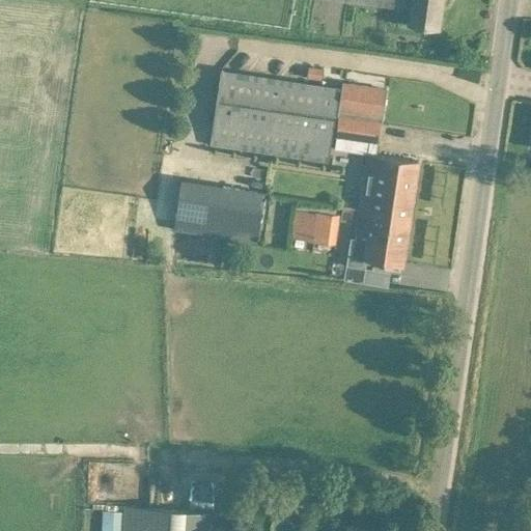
[(413,0),(410,24),(416,25),(436,28),(440,4),(442,4),(442,0),(413,0)]
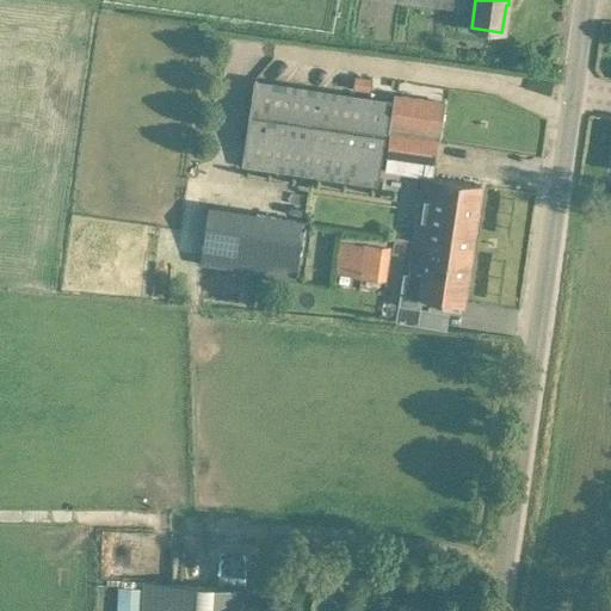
[(355,76),(353,90),(371,93),(374,79),(355,76)]
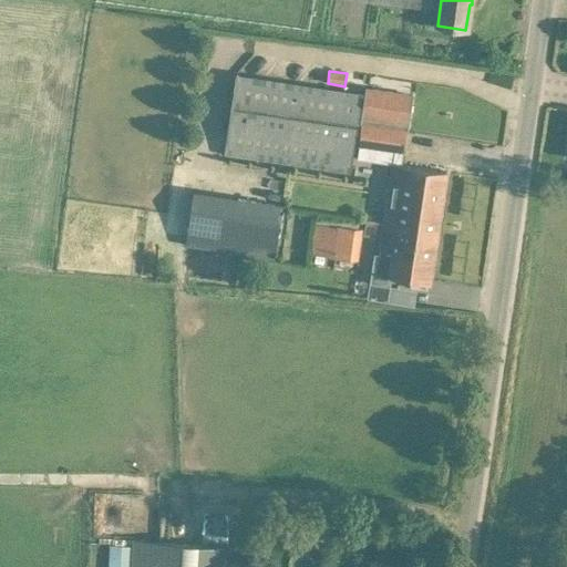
[(361,92),(235,73),(223,153),(349,172),(360,101),(361,92)]
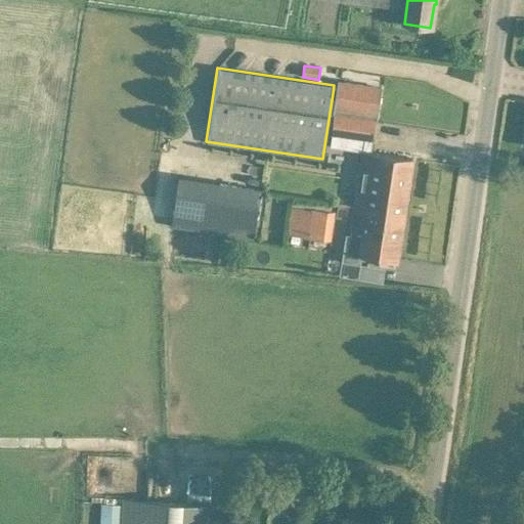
[(334,114),(331,134),(364,139),(354,208),(404,215),(413,159),(372,153),(376,120),(381,88),(339,82),(334,114)]
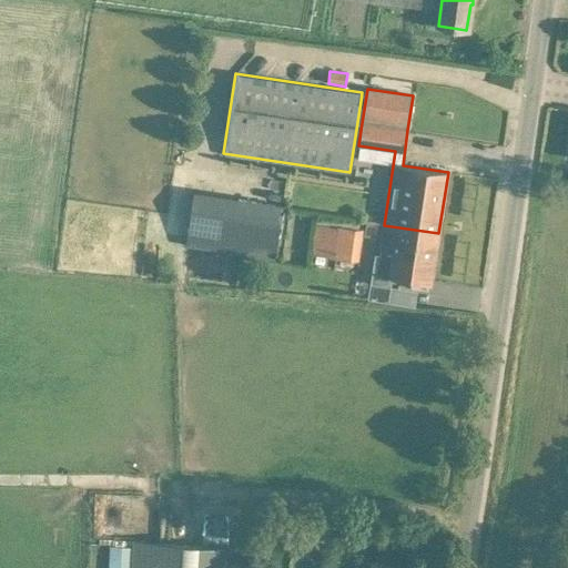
[(242,199),(234,253),(274,260),(283,205),(242,199)]
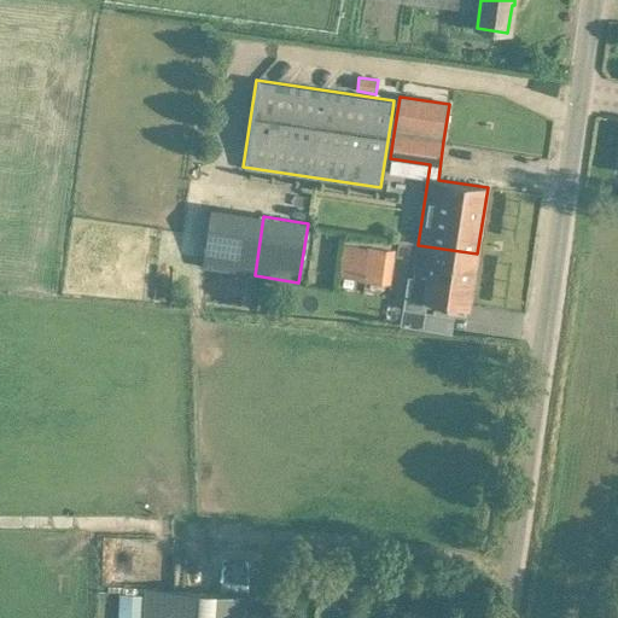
[(344,243),(339,277),(363,280),(365,269),(391,273),(395,250),(391,250),(344,243)]
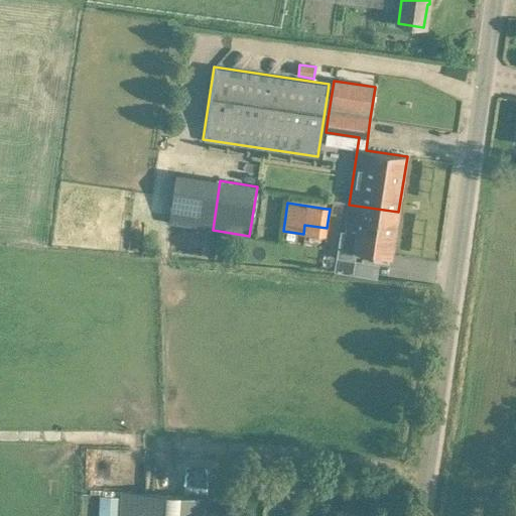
[(341,231),(337,258),(355,260),(355,259),(356,252),(372,255),(391,258),(398,212),(349,205),(345,227),(345,231),(341,231)]
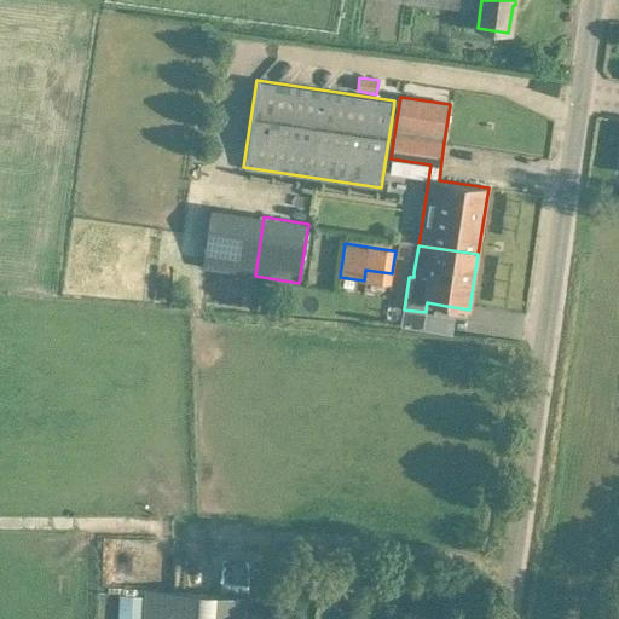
[(423,328),(452,333),(456,316),(427,310),(423,328)]
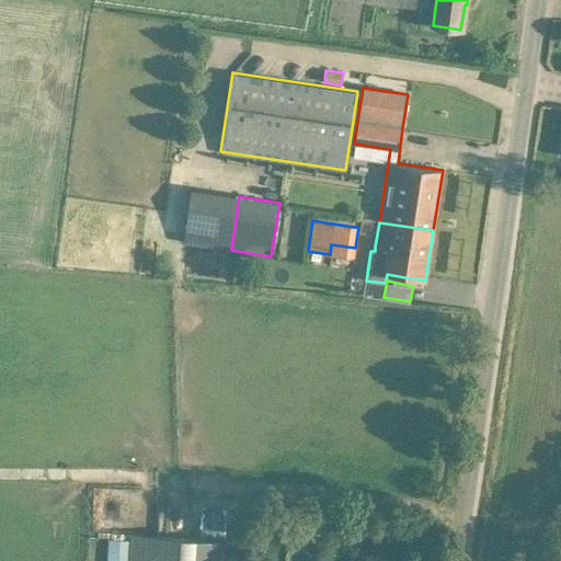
[(240,560),(242,538),(130,533),(128,560),(240,560)]
